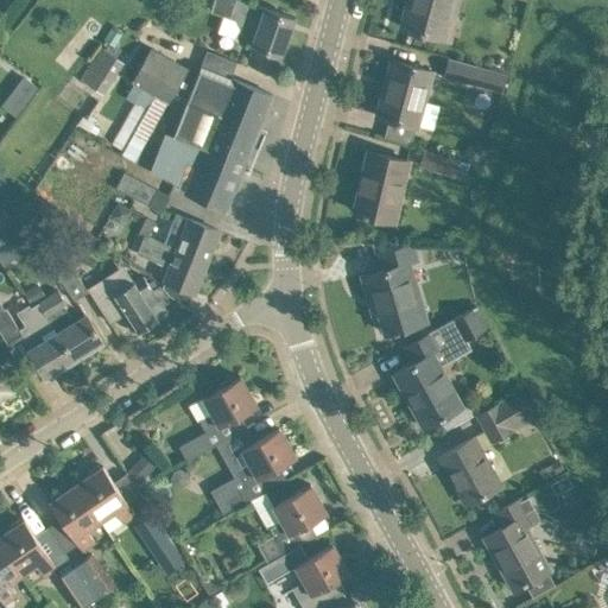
[(292,17),(244,0),(214,0),(213,7),(233,14),(240,27),(236,37),(253,43),(252,44),(280,54),(292,17)]
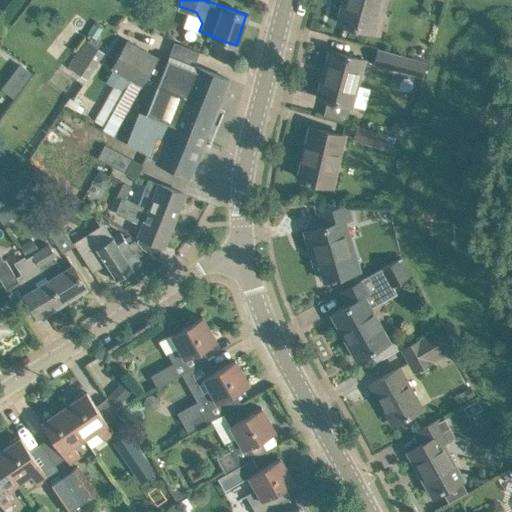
[(381,0),(347,0),(347,5),(341,3),(337,21),(357,25),(373,30),(381,0)]
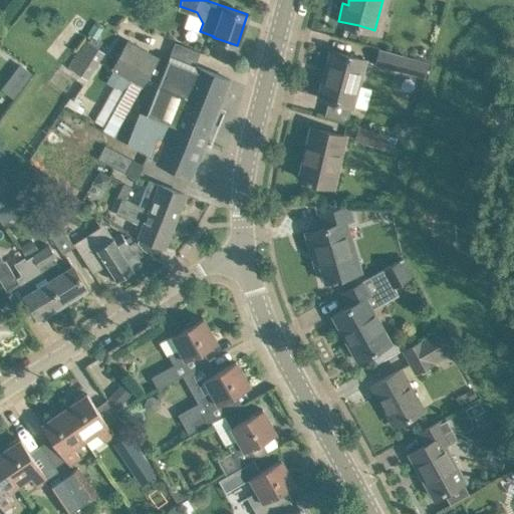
[(447,0),(440,0),(437,15),(443,17),(447,0)]
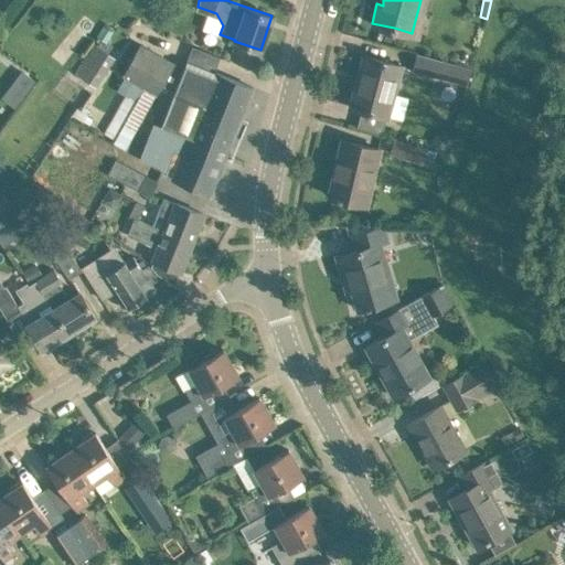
[(94,43),(74,73),(96,87),(116,57),(94,43)]
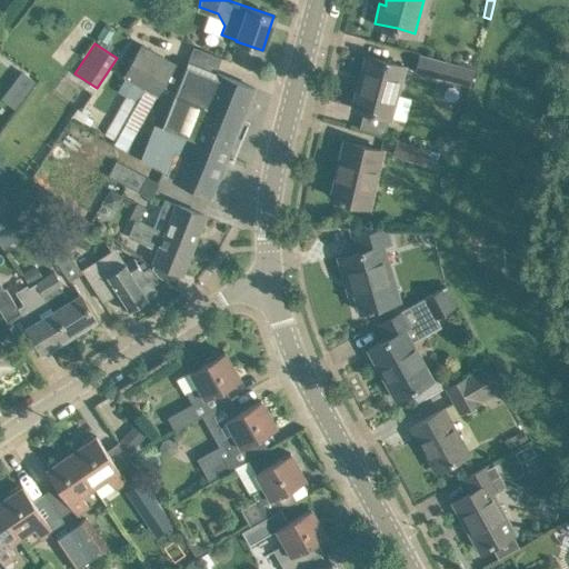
[(189,61),(216,72),(221,57),(193,46),(188,60),(176,63),(142,43),(122,76),(126,77),(118,90),(126,95),(105,132),(116,139),(113,142),(126,150),(157,95),(158,96),(163,86),(175,92),(189,61)]
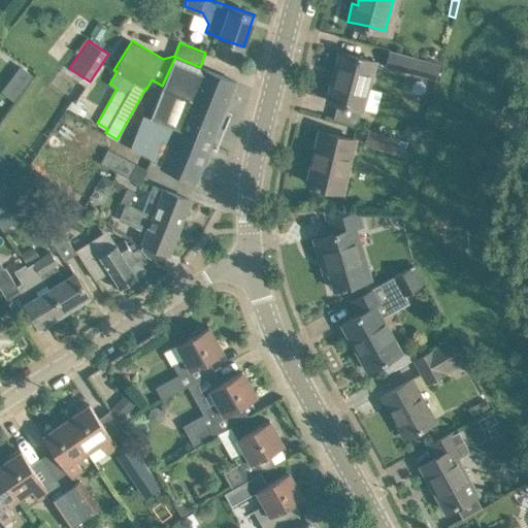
[(386,64),(385,66),(387,66),(436,80),(436,79),(439,68),(441,64),(390,51),(386,64)]
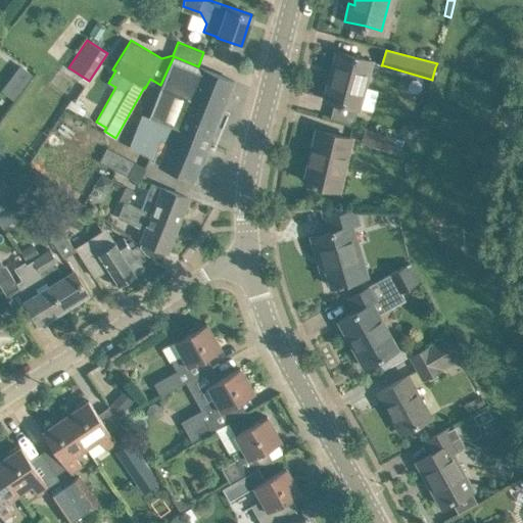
[(328,82),(324,98),(335,101),(357,107),(358,107),(359,106),(364,86),(368,69),(371,60),(357,56),(336,51),(336,52),(339,53),(331,82),(328,82)]
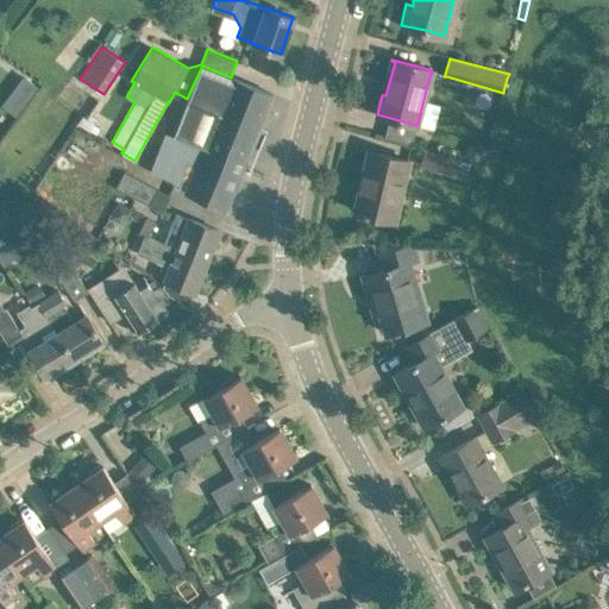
[(272,94),(231,77),(202,66),(187,99),(188,99),(174,136),(201,146),(194,164),(162,146),(156,159),(155,173),(186,188),(184,192),(227,208),(272,94)]
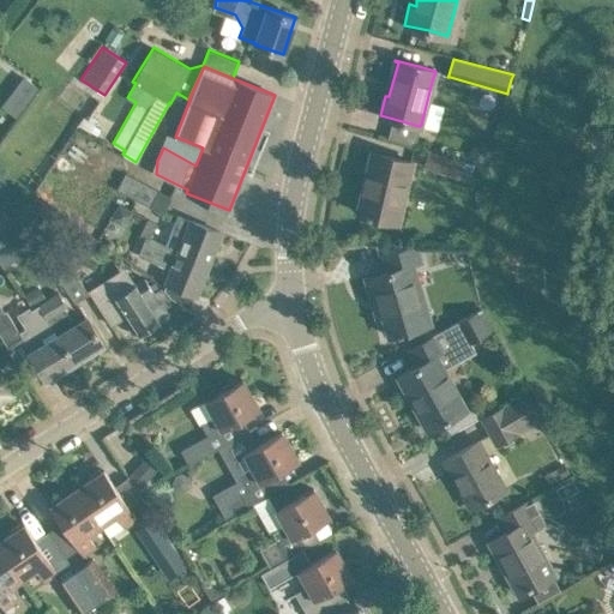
[(25,74),(17,85),(31,96),(40,86),(25,74)]
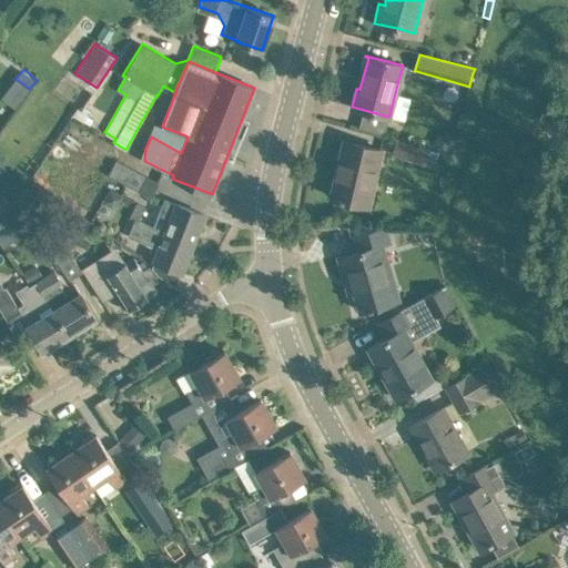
[(408,132),(406,141),(425,145),(427,138),(408,132)]
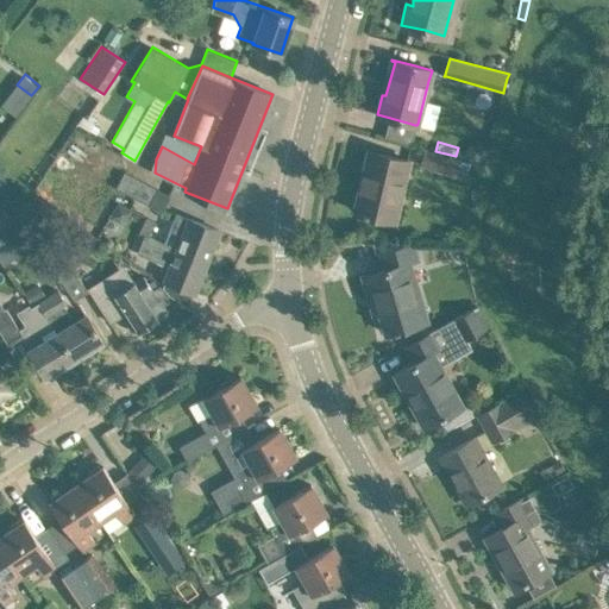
[(456,156),(435,151),(425,149),(419,167),(454,176),(456,171),(468,175),(471,162),(456,157),(456,156)]
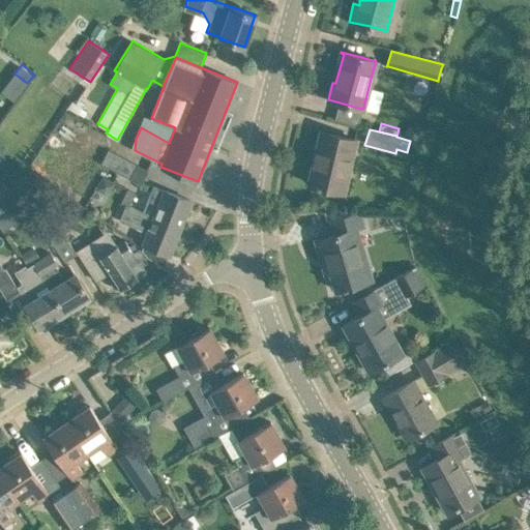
[(307,183),(328,188),(343,192),(355,140),(320,131),(307,183)]
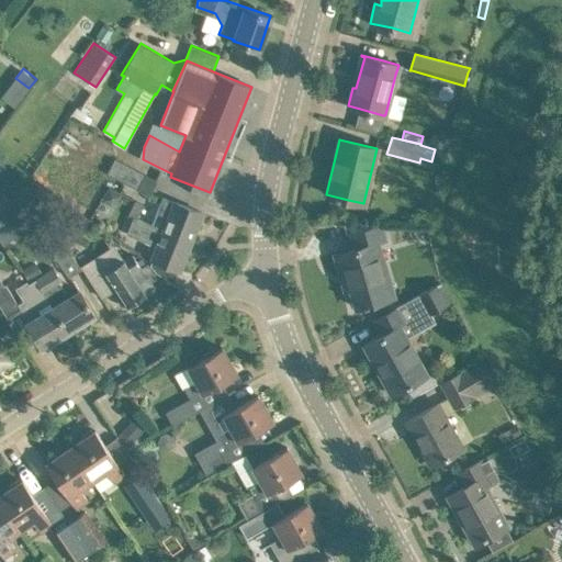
[(157,180),(114,158),(107,173),(149,195),(157,180)]
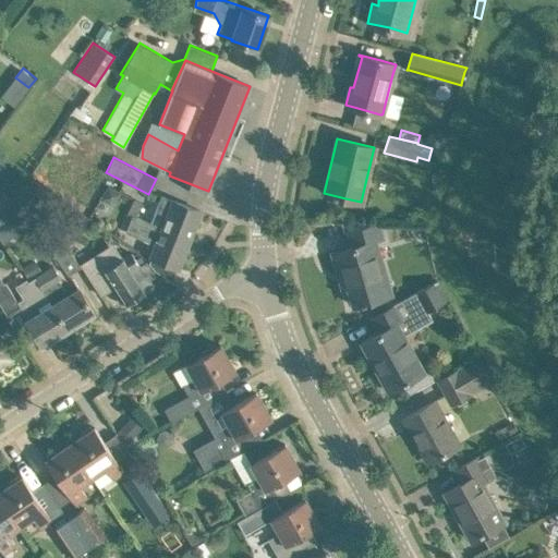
[(189,239),(199,210),(173,201),(160,195),(149,223),(189,239)]
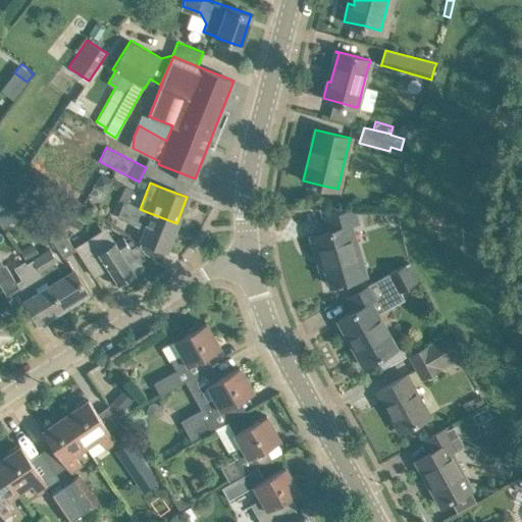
[(176,223),(140,209),(126,204),(134,190),(125,186),(118,200),(123,202),(117,217),(146,228),(141,241),(166,250),(176,223)]
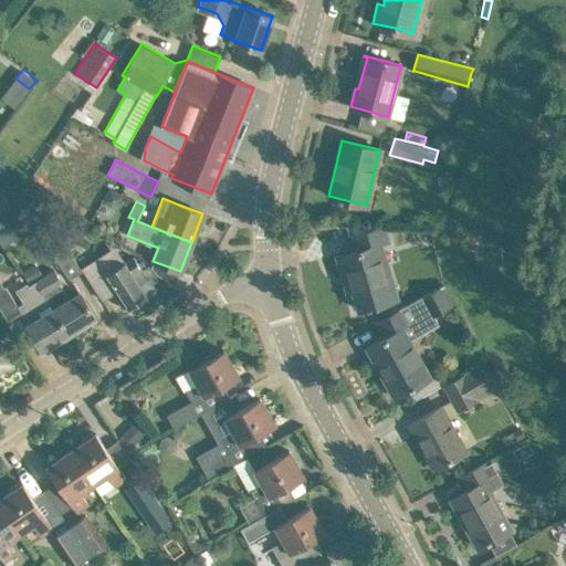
[(357,310),(379,303),(391,300),(376,245),(388,242),(384,227),(375,229),(353,236),(357,250),(336,255),(342,274),(347,273),(357,310)]
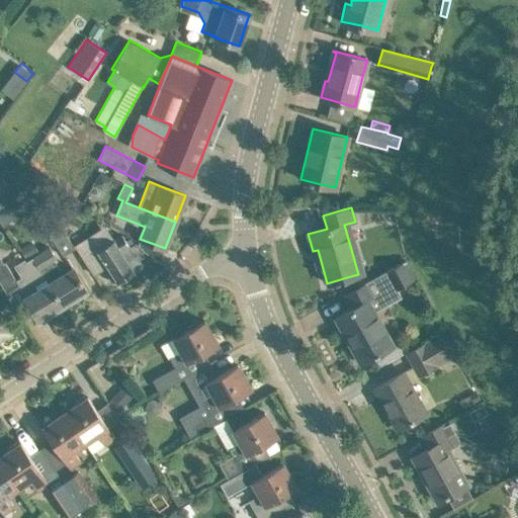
[(75,248),(61,227),(49,234),(63,255),(75,248)]
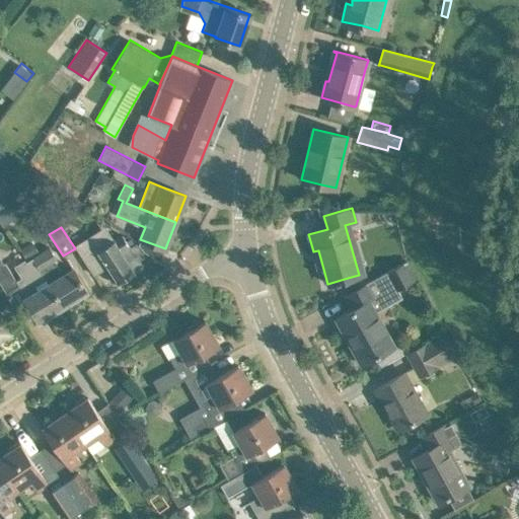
[(97,250),(106,266),(118,282),(144,266),(137,255),(142,251),(136,242),(130,246),(123,235),(97,250)]
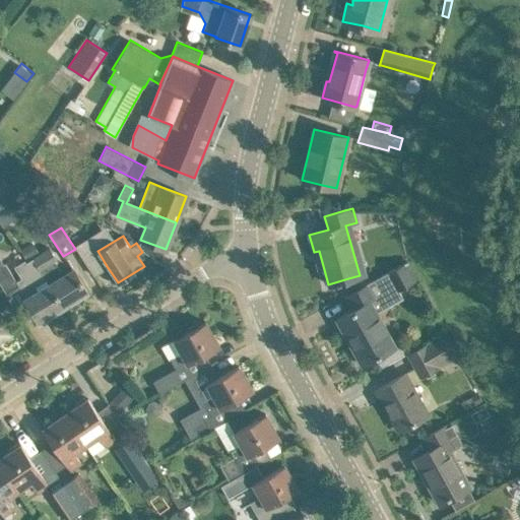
[(33,242),(20,249),(27,260),(40,252),(33,242)]
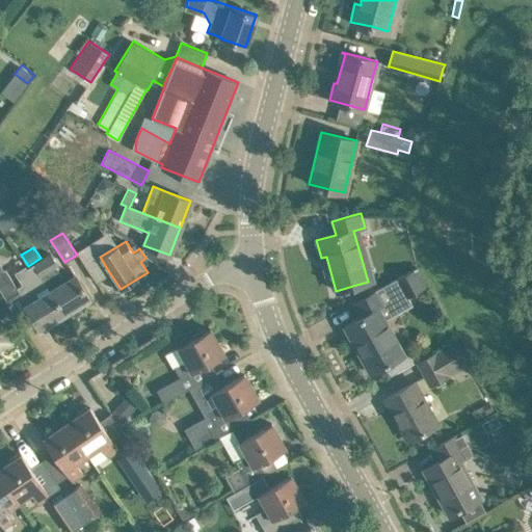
[(34,263),(64,313),(89,297),(75,274),(64,281),(56,268),(58,266),(51,254),(34,263)]
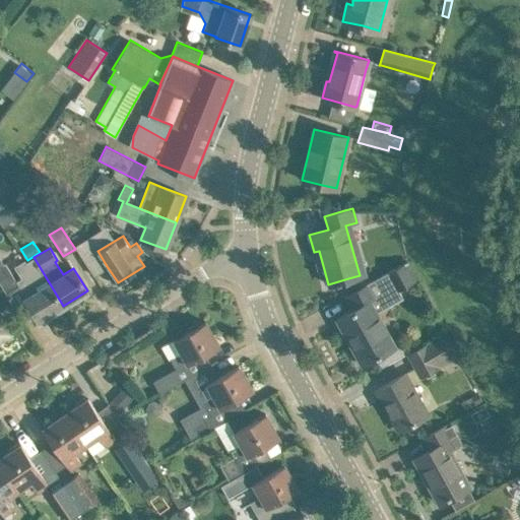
[(39,321),(63,306),(34,257),(16,268),(26,284),(19,288),(39,321)]
